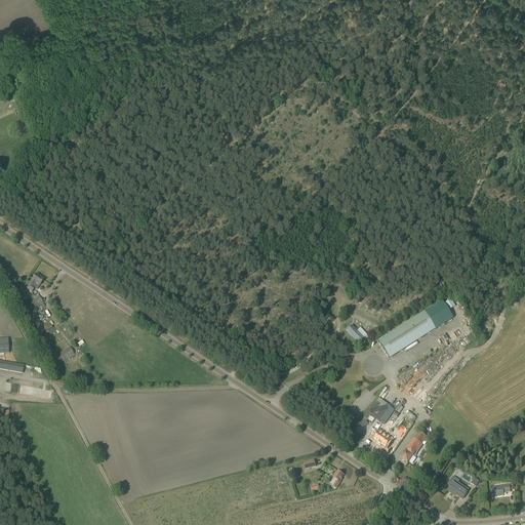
[(36,275),(33,279),(27,288),(32,292),(35,288),(34,287),(36,284),(40,286),(41,284),(44,280),(36,275)]
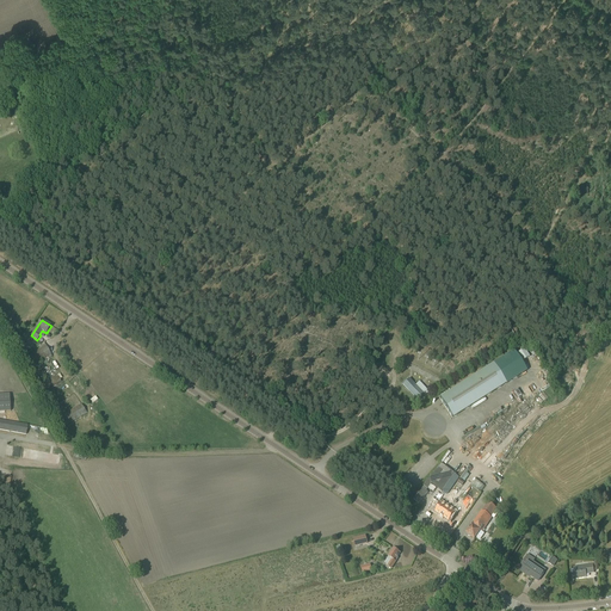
[(44,343),(39,346),(41,349),(26,357),(31,365),(45,357),(51,355),(44,343)]
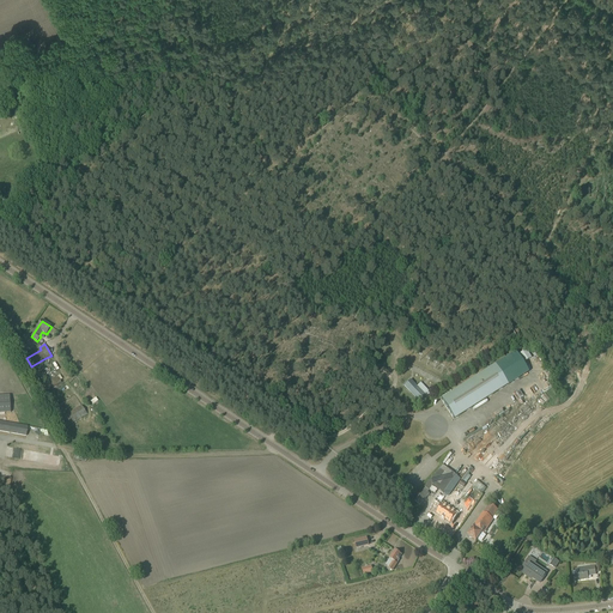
[(454,419),(508,386),(528,372),(516,352),(441,399),(454,419)]
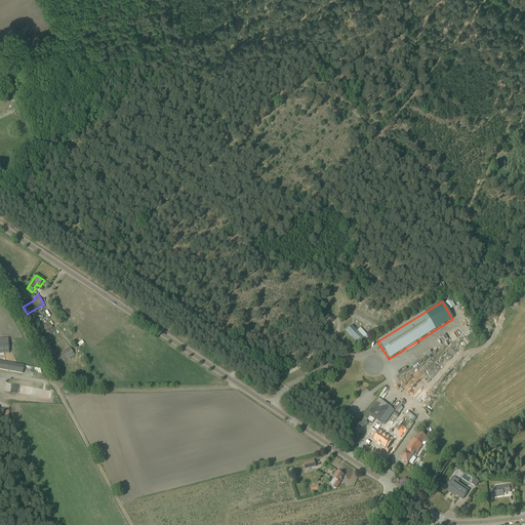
[(49,323),(36,331),(40,336),(52,329),(49,323)]
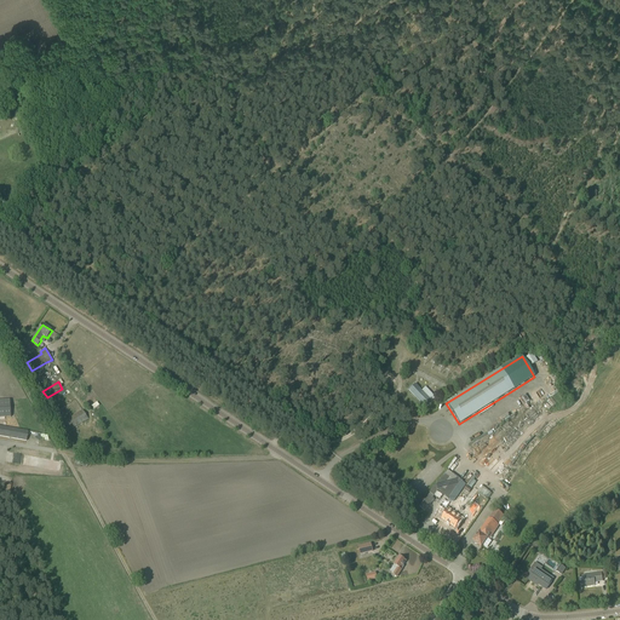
[(431,402),(422,391),(415,384),(408,390),(425,408),(431,402)]
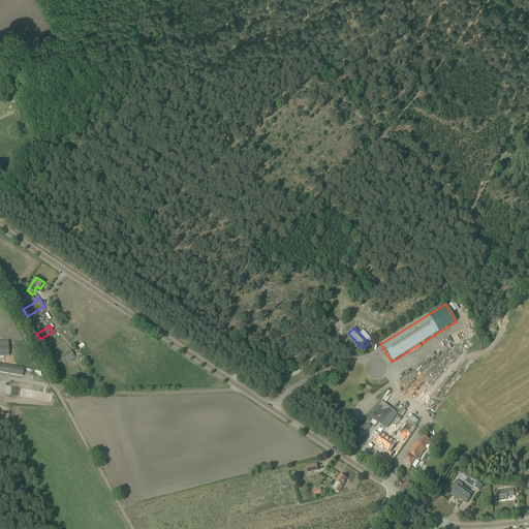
[(57,369),(74,359),(70,350),(53,361),(57,369)]
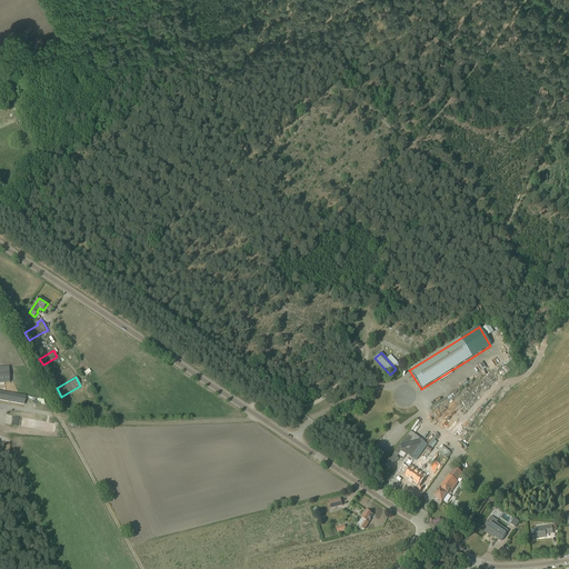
[(0,400),(25,405),(26,396),(0,391),(0,400)]
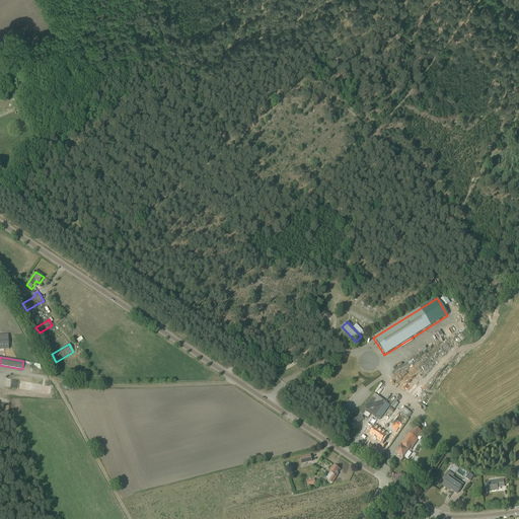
[(386,402),(375,394),(359,413),(363,416),(366,411),(373,417),(368,425),(372,427),(373,428),(369,435),(375,439),(376,438),(382,442),(386,435),(373,426),(376,422),(378,423),(379,421),(380,421),(390,405),(385,402),(386,402)]
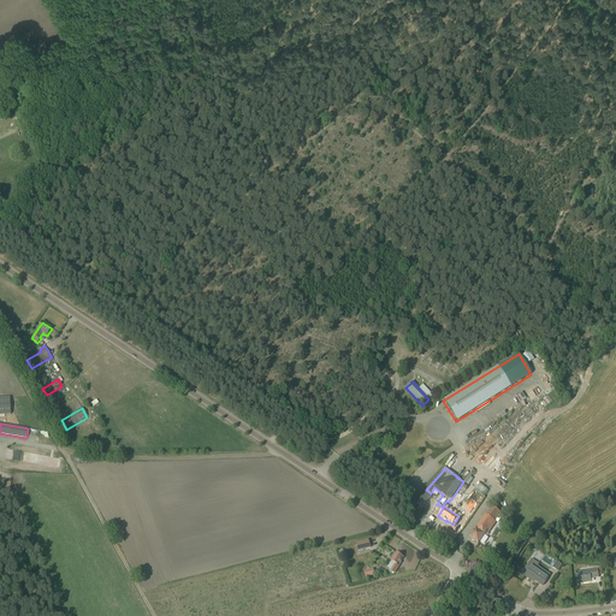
[(463,481),(469,485),(473,479),(468,475),(463,481)]
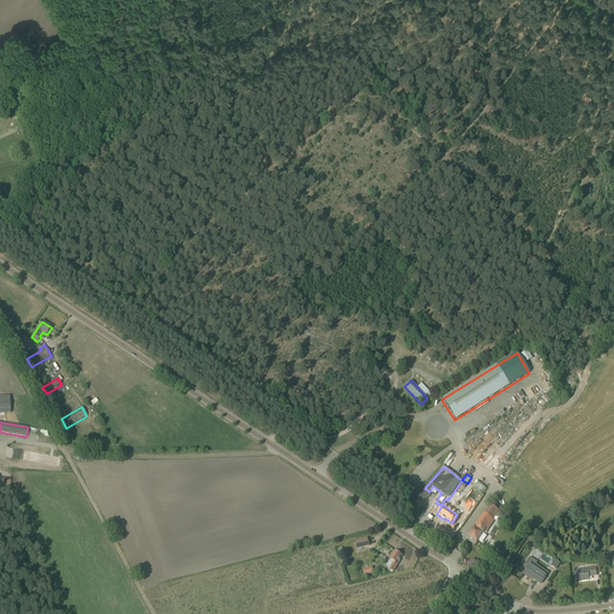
[(417,493),(408,486),(403,493),(408,498),(413,500),(417,493)]
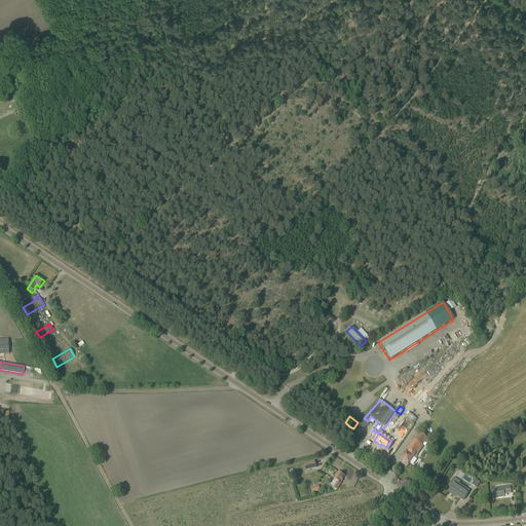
[(364,420),(355,429),(361,434),(369,424),(364,420)]
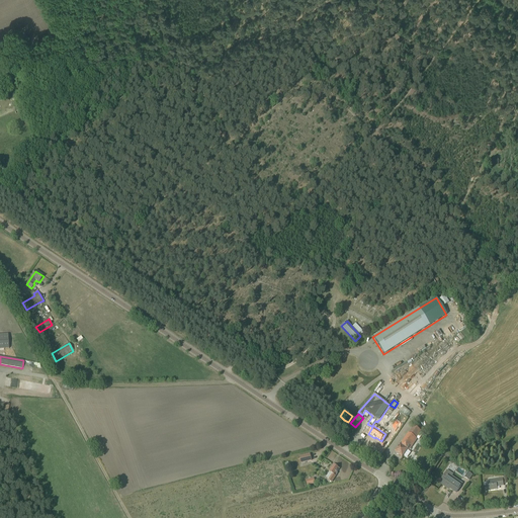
[(416,438),(419,434),(421,431),(413,426),(411,429),(396,452),(402,457),(407,450),(409,451),(417,439),(416,438)]
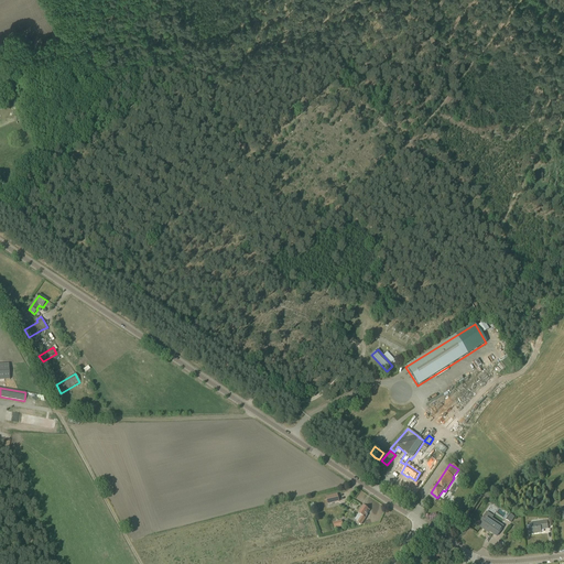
[(339,501),(337,495),(326,498),(327,505),(339,501)]
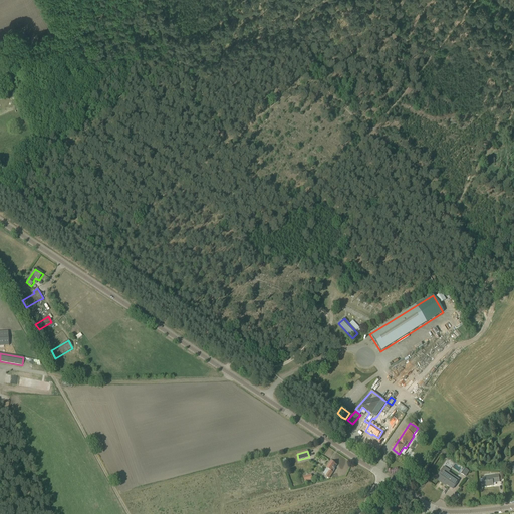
[(331,462),(326,469),(329,471),(325,477),(329,479),(335,470),(334,469),(336,465),(331,462)]
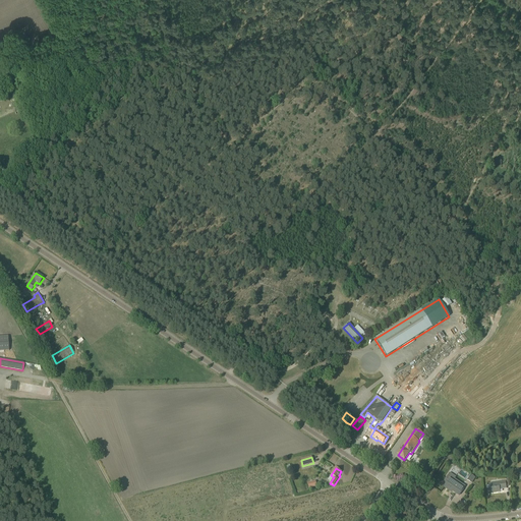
[(447,483),(444,487),(450,490),(450,489),(452,490),(455,494),(459,496),(464,488),(460,486),(455,482),(447,477),(444,481),(447,483)]
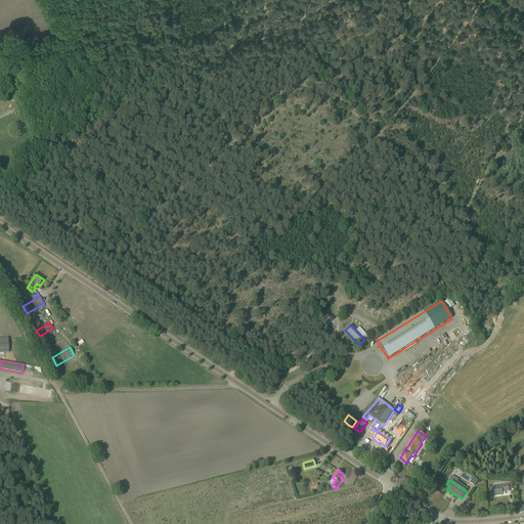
[(509,491),(509,486),(508,485),(492,487),(493,491),(493,496),(503,495),(503,492),(509,491)]
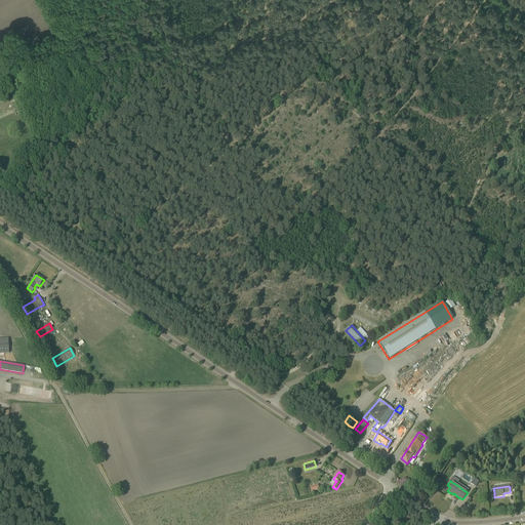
[(409,519),(405,516),(401,522),(400,523),(403,524),(404,524),(405,524),(409,519)]
